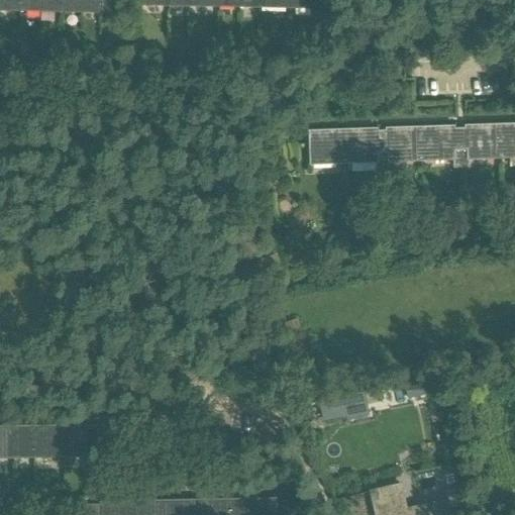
[(0,8),(120,10),(120,0),(136,1),(136,3),(309,5),(308,0),(0,0),(0,8)]
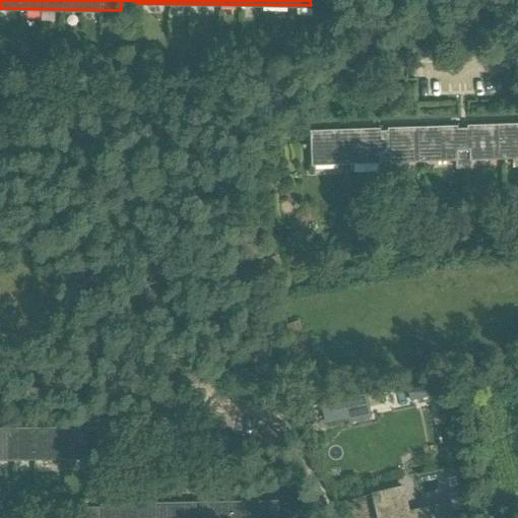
[(377,128),(310,130),(311,163),(377,160),(377,169),(390,168),(389,159),(455,157),(455,166),(469,166),(469,157),(517,154),(517,122),(466,125),(467,127),(455,127),(455,125),(387,127),(387,130),(377,130),(377,128)]
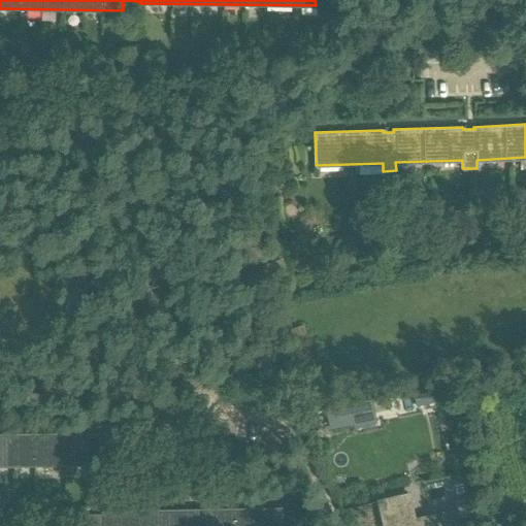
[(431,387),(392,394),(395,411),(434,403),(431,387)]
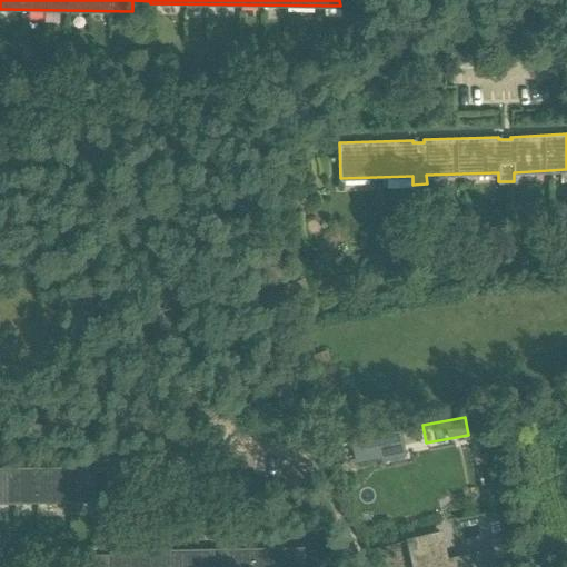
[(91,466),(0,467),(0,500),(91,499),(91,466)]
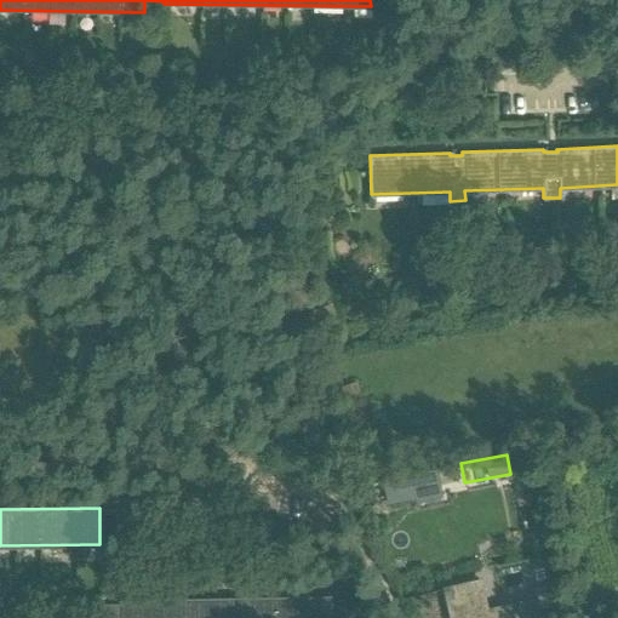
[(478,579),(442,587),(448,617),(537,617),(532,599),(485,610),(478,579)]
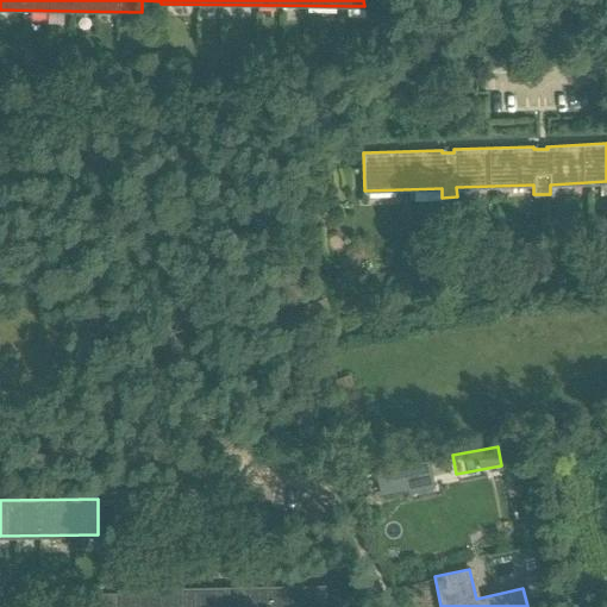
[(118,592),(99,592),(99,606),(321,606),(323,586),(118,589),(118,592)]
